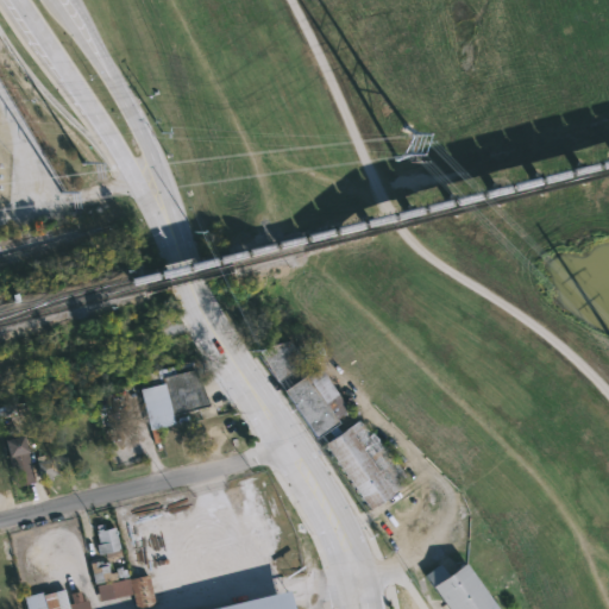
[(289,338),(306,363),(277,382),(253,349),(257,346),(289,338)]
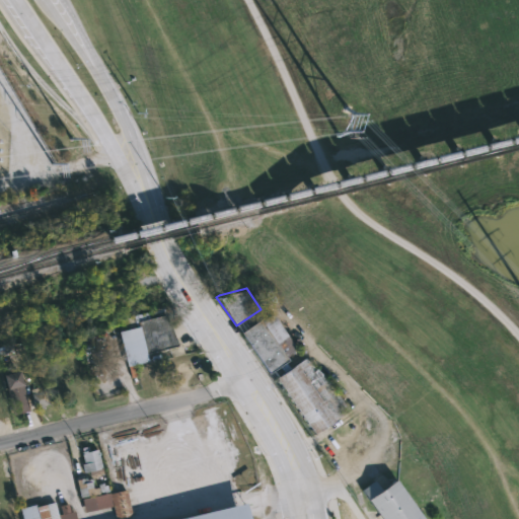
[(148,311),(150,318),(165,314),(178,345),(148,353),(150,360),(129,364),(128,358),(126,359),(119,331),(124,329),(121,318),(148,311)]
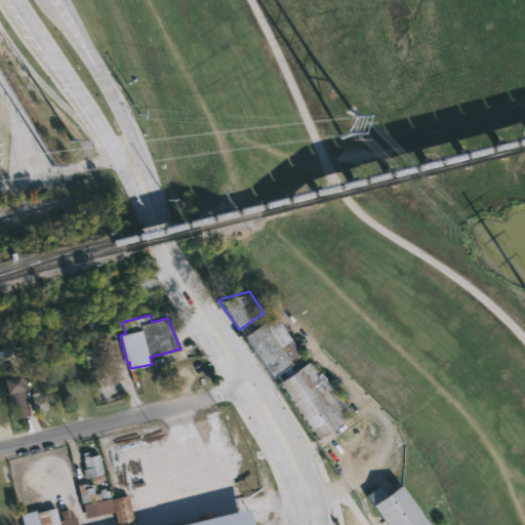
[(276,316),(300,353),(289,361),(291,364),(273,377),(244,336),(276,316)]
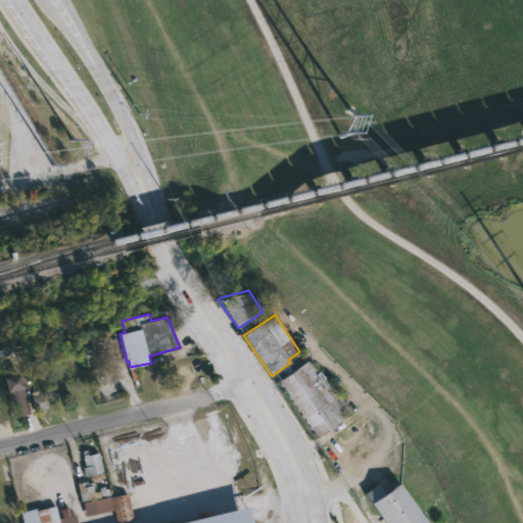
[(333,384),(348,409),(341,414),(344,418),(317,437),(312,429),(310,430),(307,427),(308,426),(303,418),(302,419),(299,415),(300,414),(298,411),(297,412),(294,405),(293,406),(291,402),(292,401),(290,398),(289,399),(287,396),(288,395),(282,390),(284,389),(278,384),(280,383),(279,380),(307,361),(333,384)]
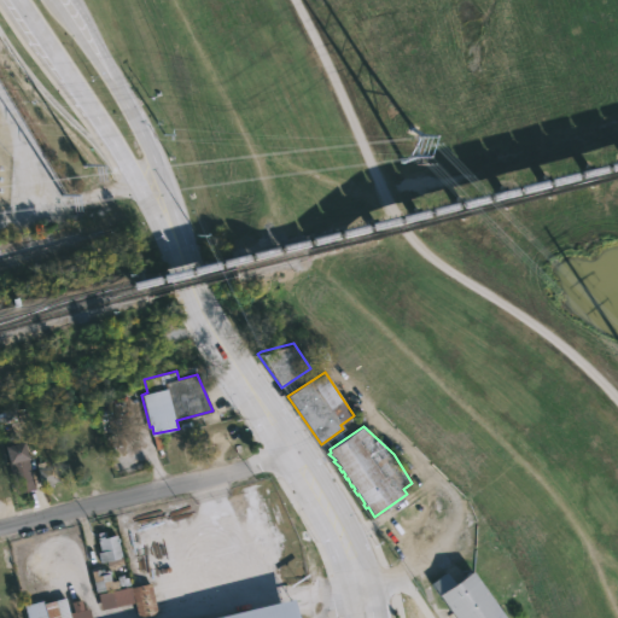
[(25,439),(38,487),(17,491),(11,468),(7,470),(6,464),(10,462),(5,444),(25,439)]
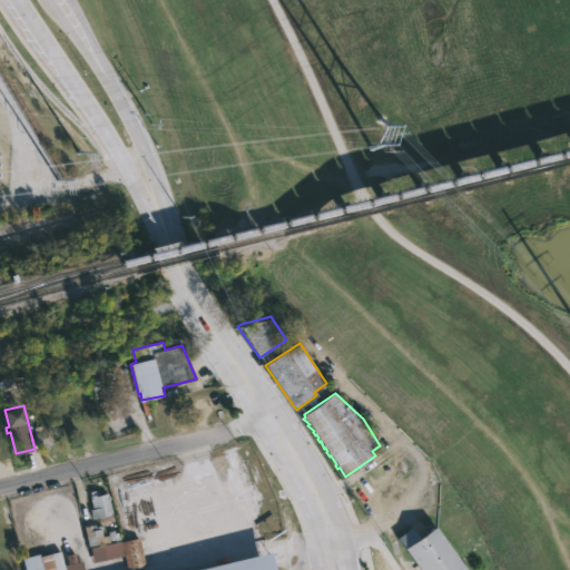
[(9,454),(0,455),(0,422),(1,422),(9,454)]
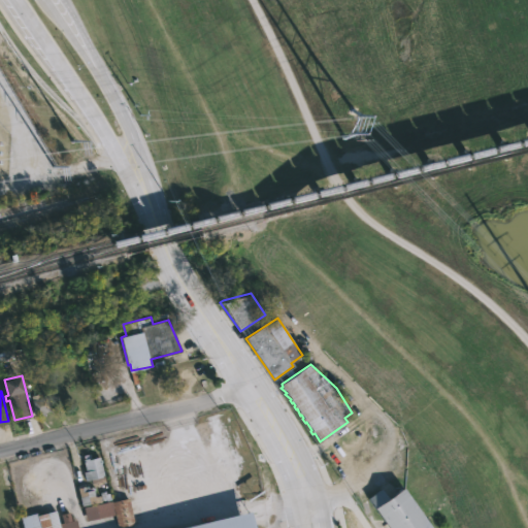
[(99,456),(107,493),(109,492),(111,501),(128,498),(134,524),(118,527),(114,515),(90,520),(86,521),(76,488),(81,487),(86,486),(83,472),(85,471),(83,460),(99,456)]
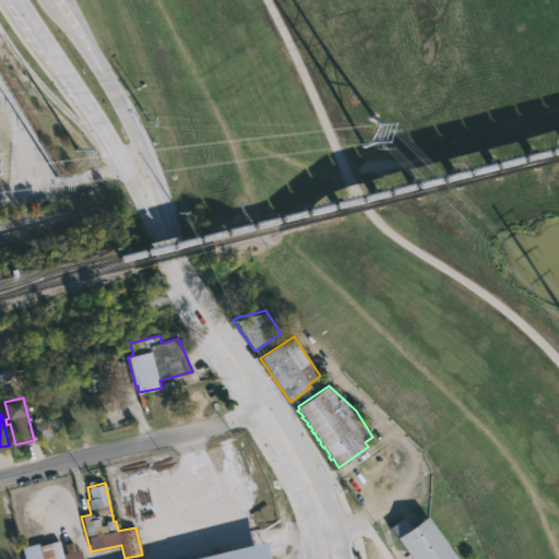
[(428,515),(459,558),(413,558),(391,526),(404,516),(412,527),(428,515)]
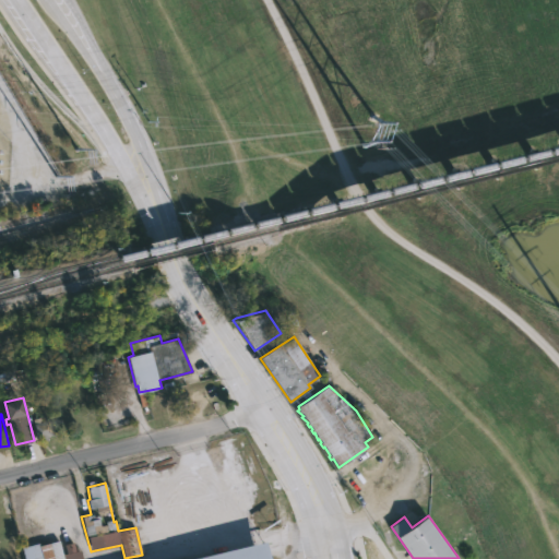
[(58,540),(61,555),(66,554),(63,544),(72,542),(75,551),(80,550),(82,558),(23,558),(20,547),(37,543),(38,546),(58,540)]
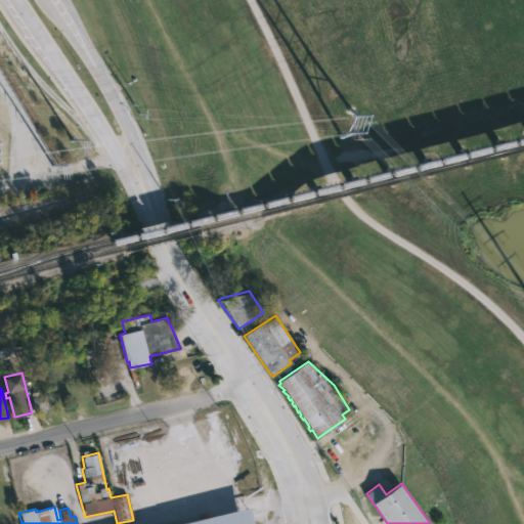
[(250,519),(251,523),(182,523),(247,508),(250,519)]
